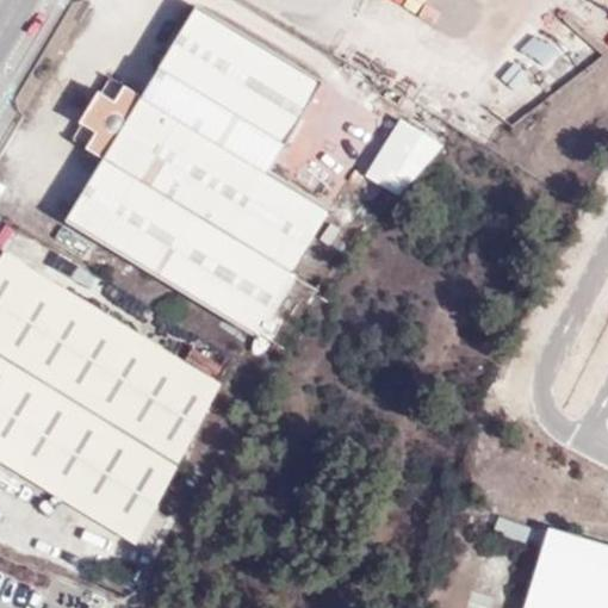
[(81,123),(94,130),(85,147),(103,157),(64,222),(250,332),(289,270),(230,234),(266,173),(321,80),(194,5),(141,94),(122,84),(112,99),(100,92),(97,90),(79,122),(81,123)]
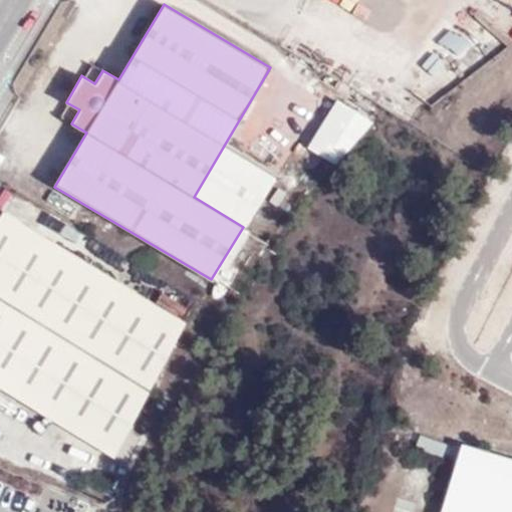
[(102,70),(91,63),(84,77),(94,83),(102,70)]
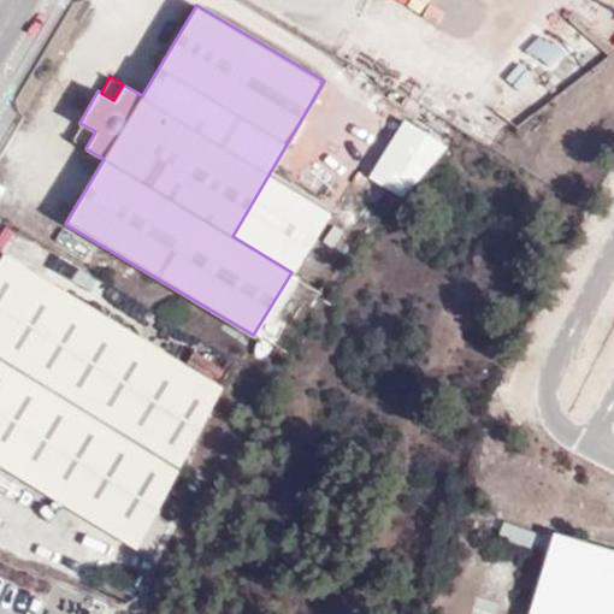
[(400,122),(365,176),(397,195),(438,146),(400,122)]
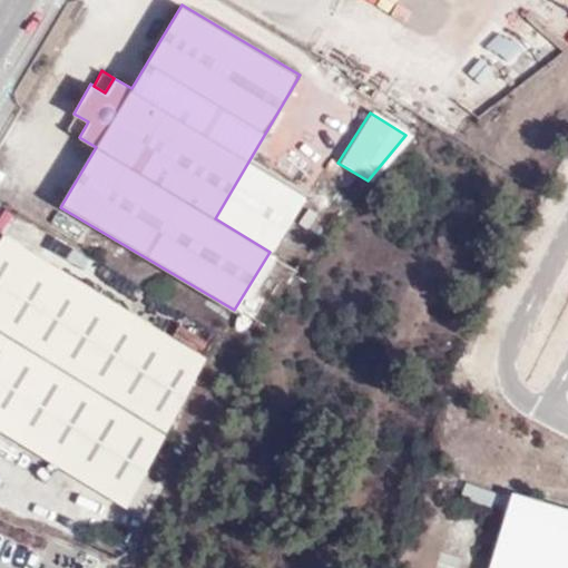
[(76,115),(67,129),(79,137),(88,121),(76,115)]
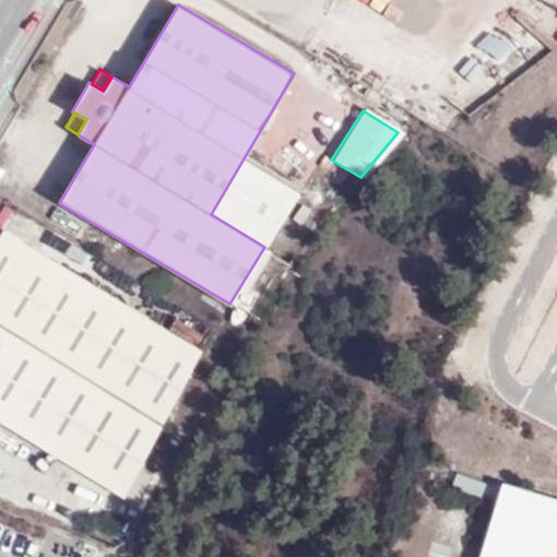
[(264,247),(298,192),(244,158),(211,214),(264,247)]
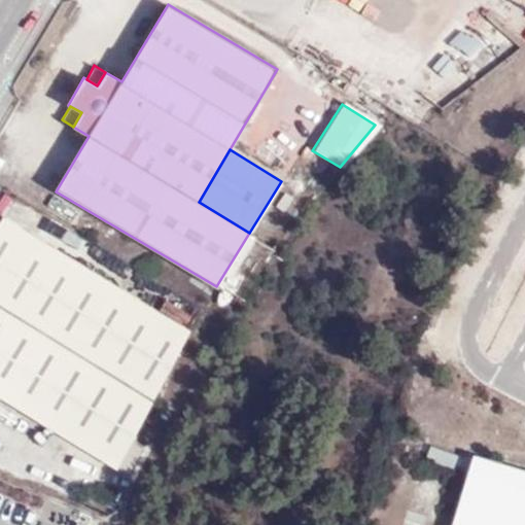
[(187,330),(1,217),(0,219),(0,305),(30,324),(151,398),(187,330)]
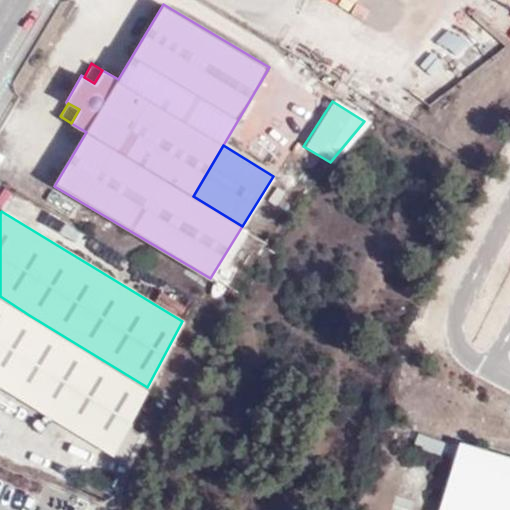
[(0,387),(111,455),(147,387),(29,315),(0,296),(0,387)]
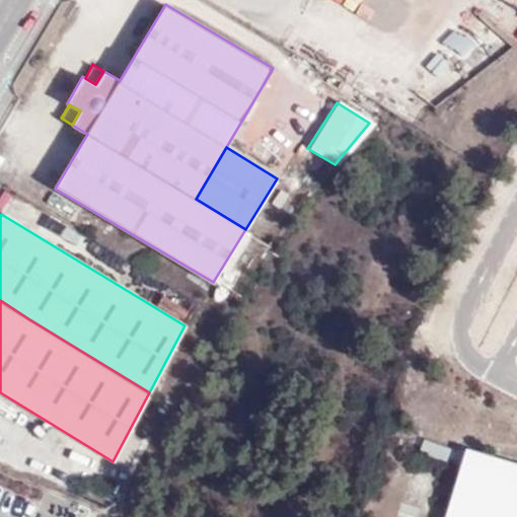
[(516,516),(516,466),(465,450),(446,516),(516,516)]
